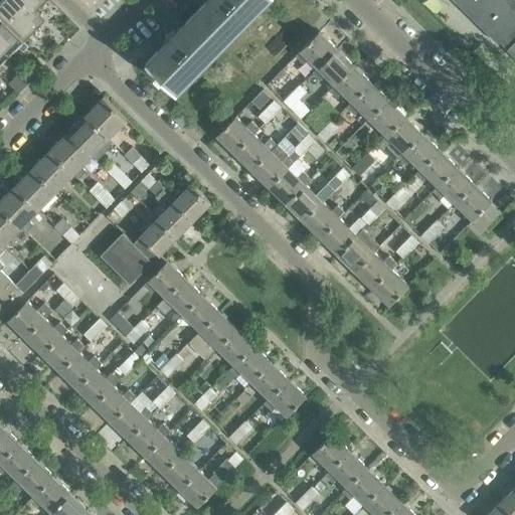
[(1,0),(0,2),(0,18),(24,41),(38,27),(34,24),(42,16),(36,10),(46,0),(1,0)]
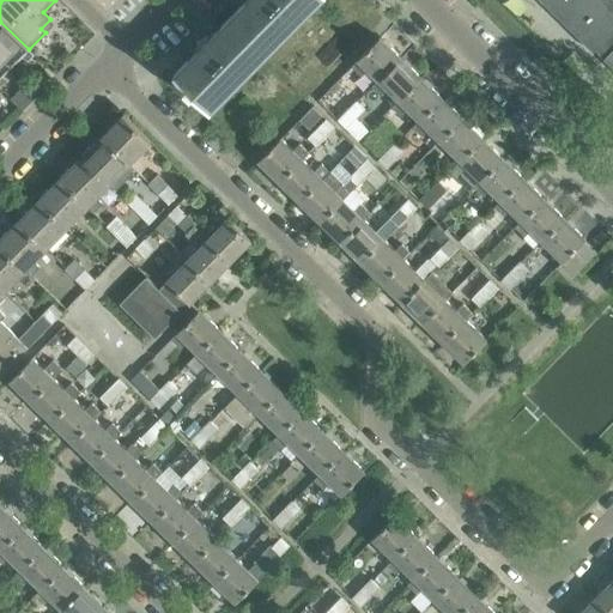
[(246,0),(234,13),(269,49),(316,0),(246,0)]
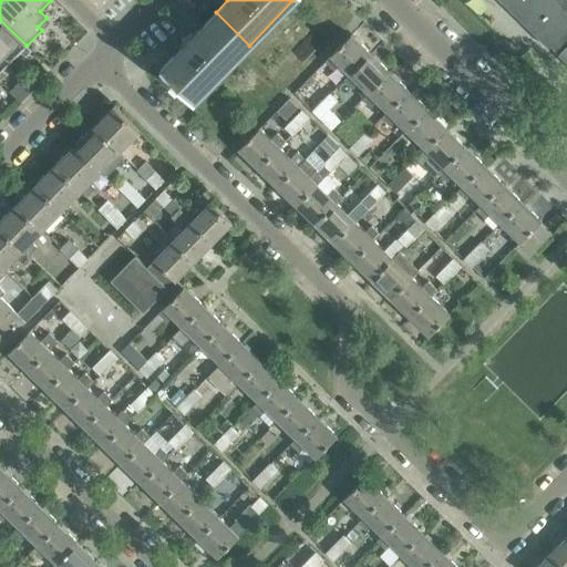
[(524,23),(526,22),(549,45),(547,47),(548,48),(550,45),(558,53),(558,54),(559,54),(560,53),(566,59),(566,0),(503,0),(525,21),(523,22),(524,23)]
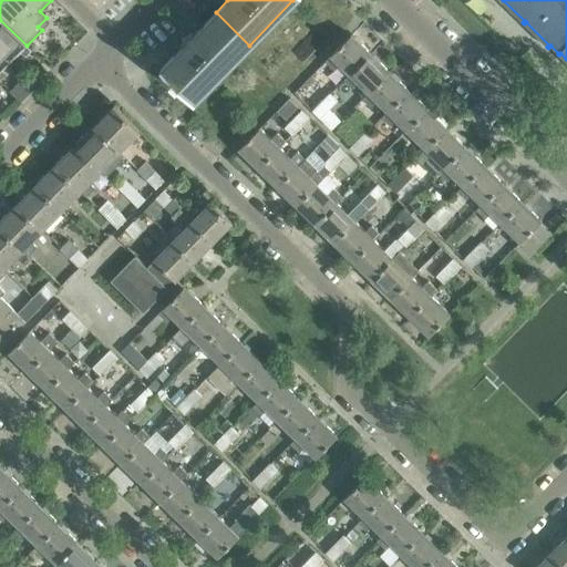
[(196,99),(249,45),(216,12),(194,34),(193,34),(183,40),(185,43),(163,65),(162,66),(173,78),(173,79),(178,84),(178,83),(196,100),(196,99)]
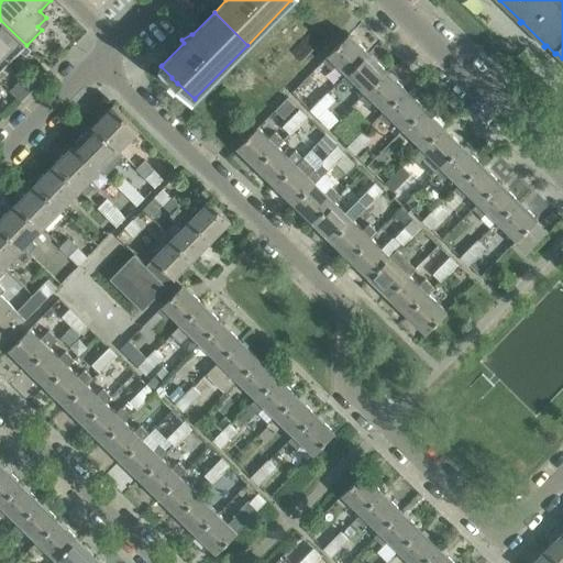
[(0,51),(11,61),(26,45),(0,20),(0,51)]
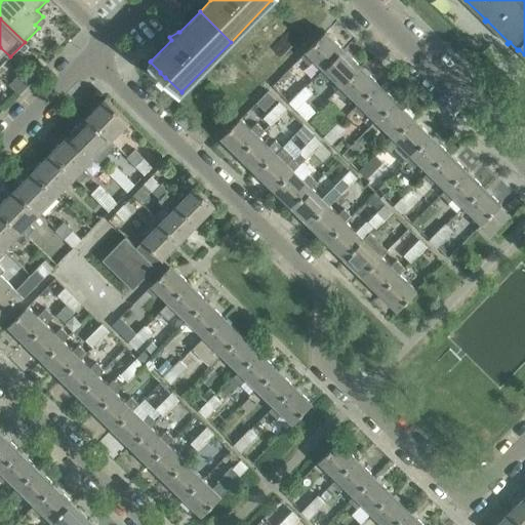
[(314,57),(325,68),(344,49),(325,32),(307,50),(308,51),(301,57),(308,64),(314,57)]
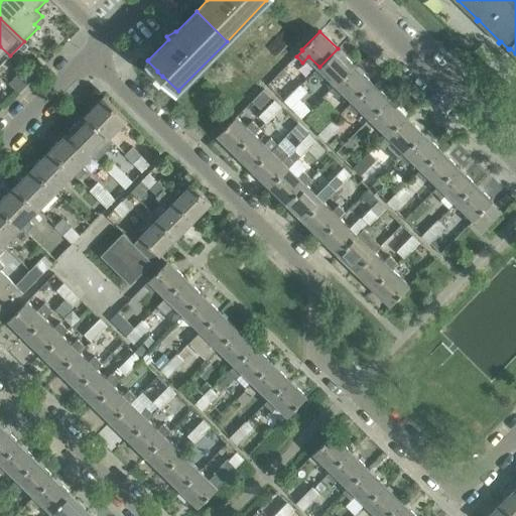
[(0,66),(10,55),(0,46),(0,66)]
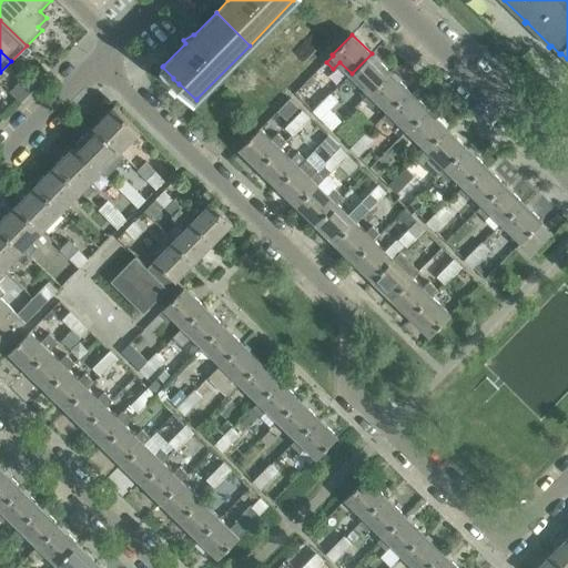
[(372,53),(352,73),(345,80),(353,88),(359,82),(371,92),(391,72),(372,53)]
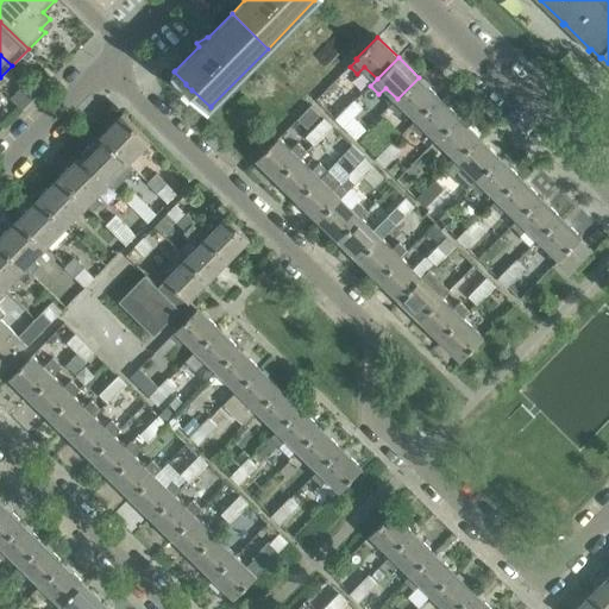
[(43,71),(30,85),(38,92),(50,79),(43,71)]
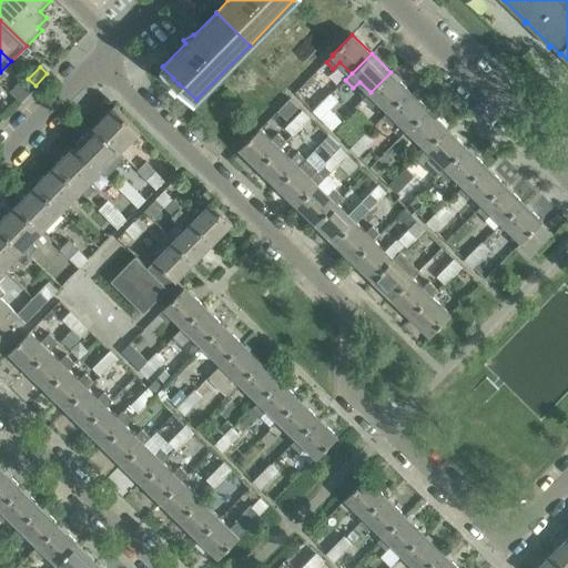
[(409,90),(391,72),(371,92),(364,99),(372,107),(378,100),(389,111),(409,90)]
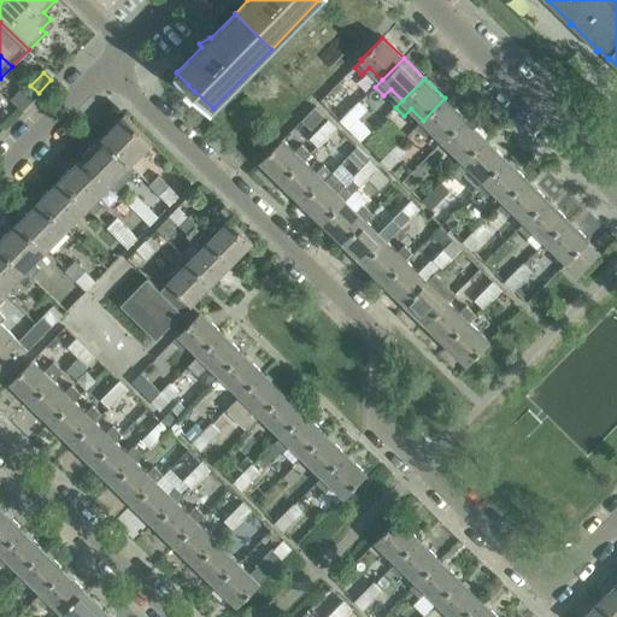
[(330,93),(322,100),(328,106),(335,98),(330,93)]
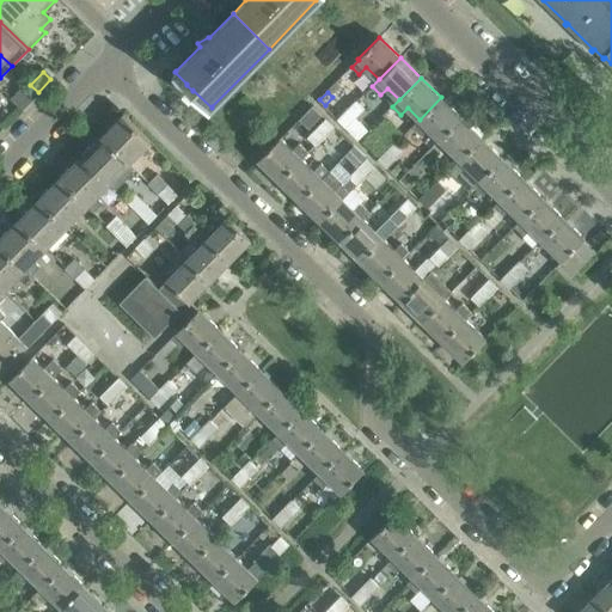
[(461,117),(445,102),(441,97),(420,120),(412,127),(421,135),(428,128),(440,140),(461,117)]
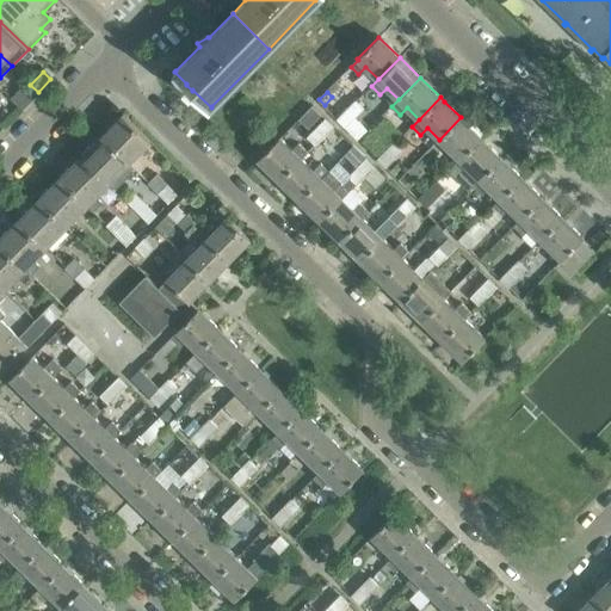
[(363,109),(355,100),(345,109),(353,118),(363,109)]
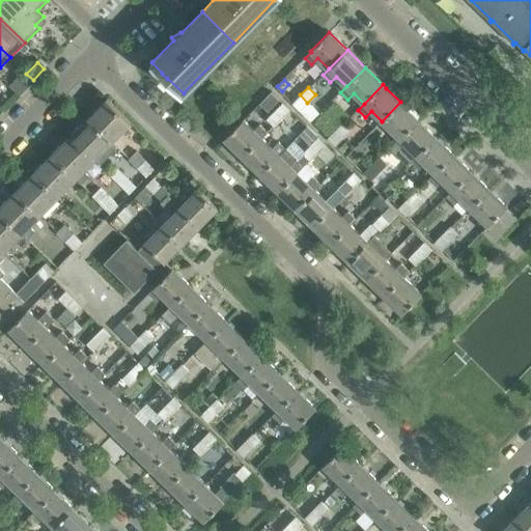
[(300,110),(307,103),(300,94),(292,103),(300,110)]
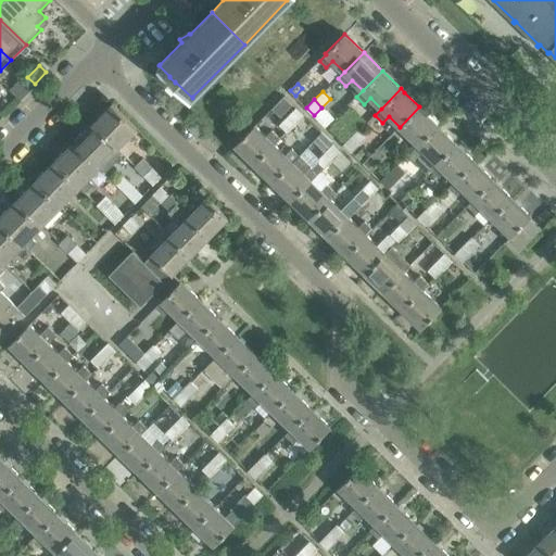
[(112,103),(92,124),(117,148),(137,128),(112,103)]
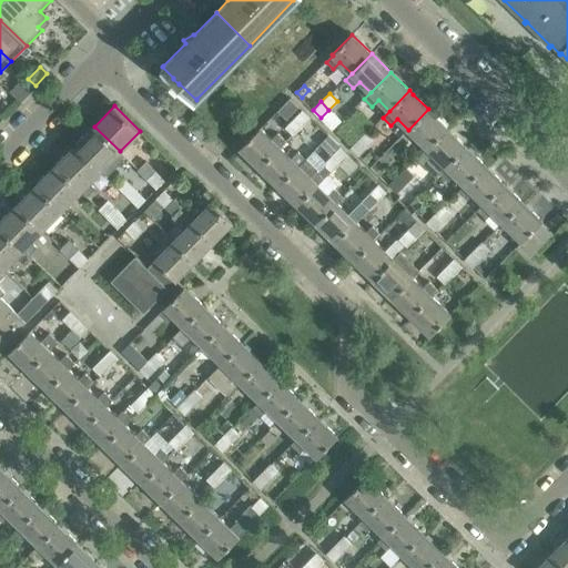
[(432,112),(428,109),(408,130),(427,148),(447,128),(432,112)]
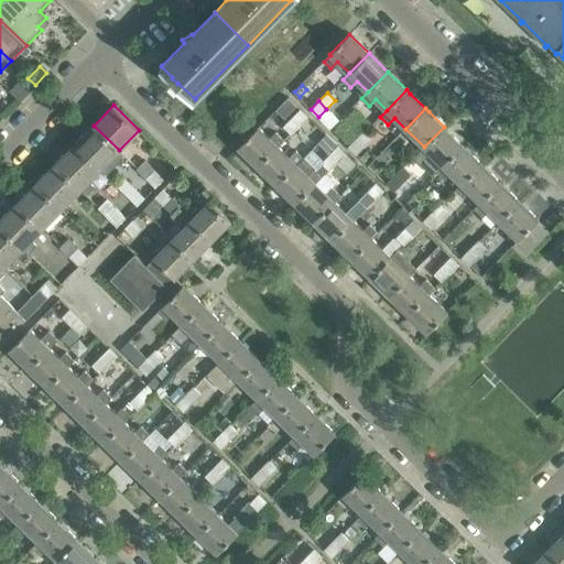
[(308,117),(301,109),(292,118),(300,126),(308,117)]
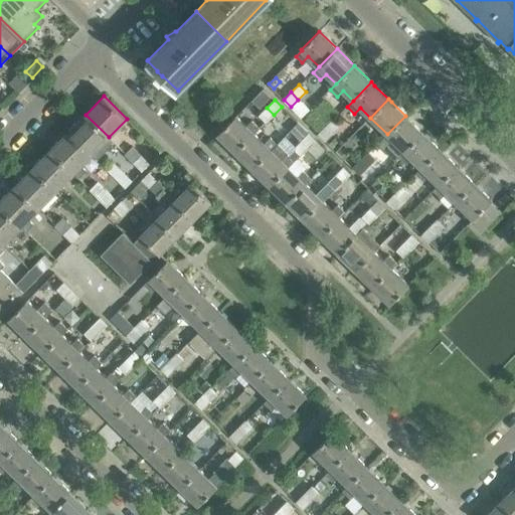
[(266,123),(274,115),(267,108),(259,116),(266,123)]
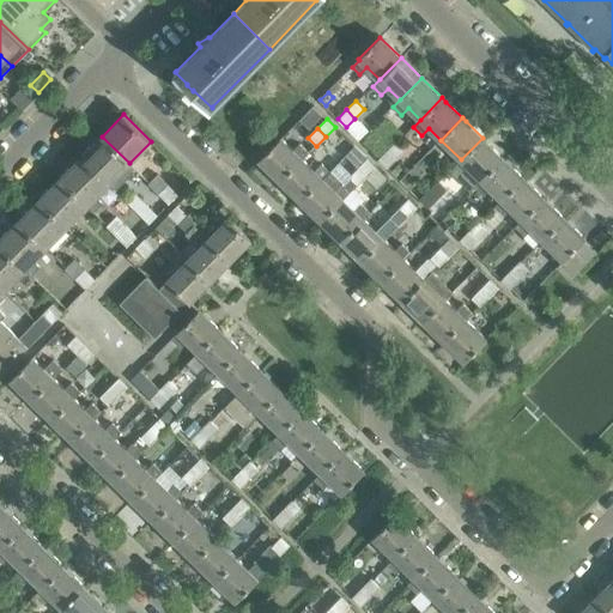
[(117,175),(129,163),(102,137),(82,157),(108,184),(115,190),(123,182),(117,175)]
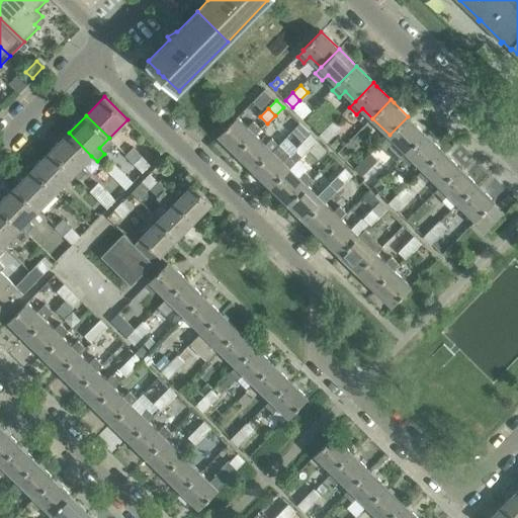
[(237,153),(255,134),(260,127),(253,120),(248,126),(237,116),(219,135),(237,153)]
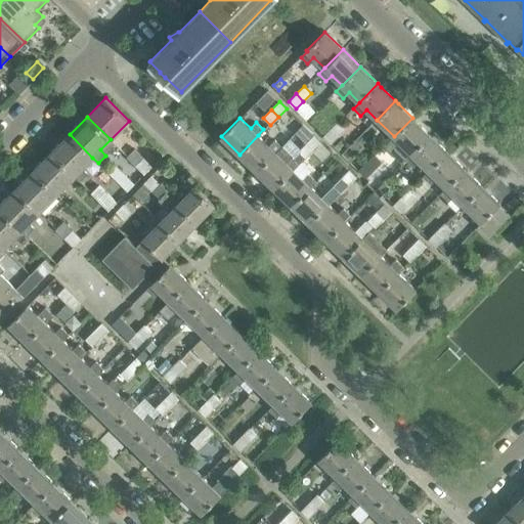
[(430,135),(416,121),(412,118),(394,136),(384,146),(402,163),(405,160),(430,135)]
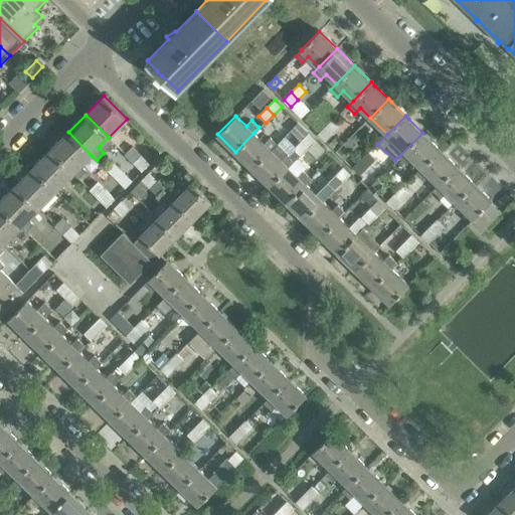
[(340,125),(333,119),(326,126),(333,133),(340,125)]
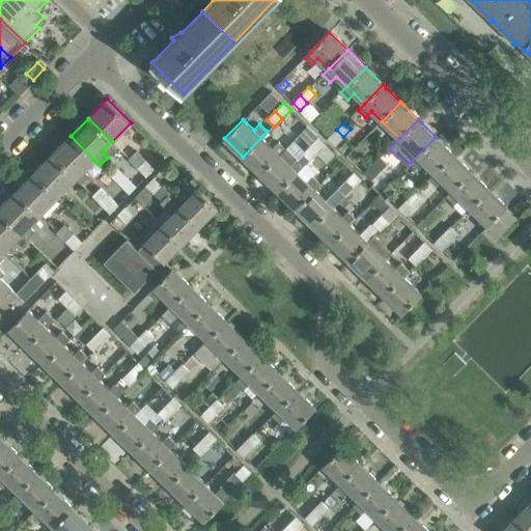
[(335,145),(343,137),(336,130),(328,138),(335,145)]
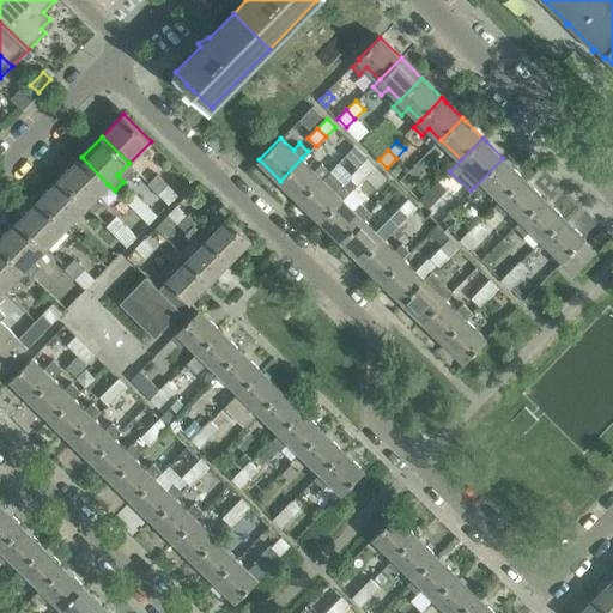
[(96,196),(108,184),(82,157),(60,178),(87,206),(93,212),(103,202),(96,196)]
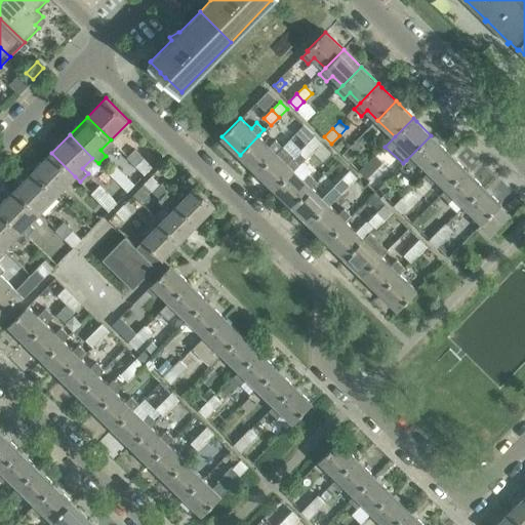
[(269,146),(258,135),(240,155),(257,172),(276,153),(282,147),(274,139),(269,146)]
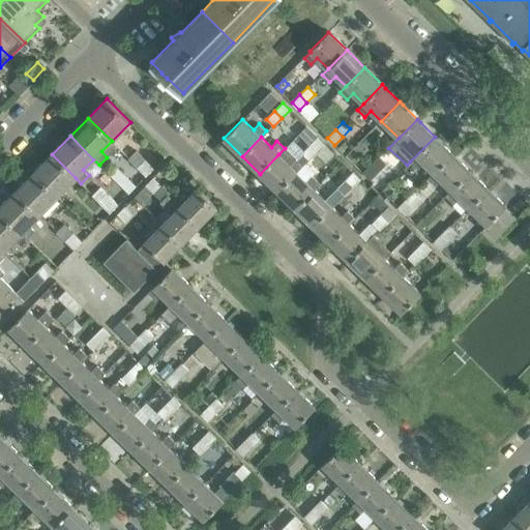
[(452,153),(435,137),(410,162),(417,169),(423,163),(434,173),(452,153)]
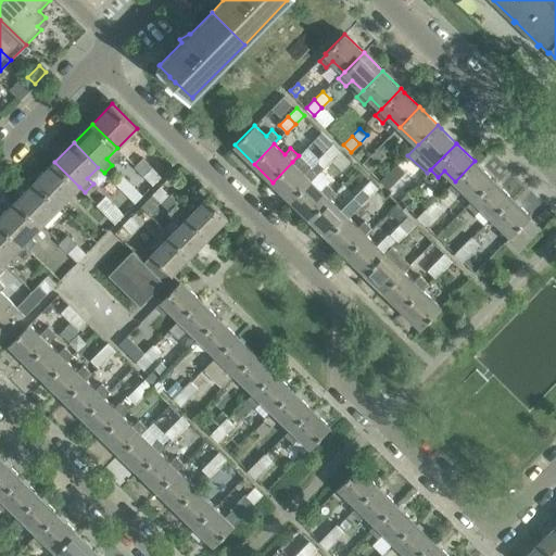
[(341,152),(333,144),(325,153),(332,161),(341,152)]
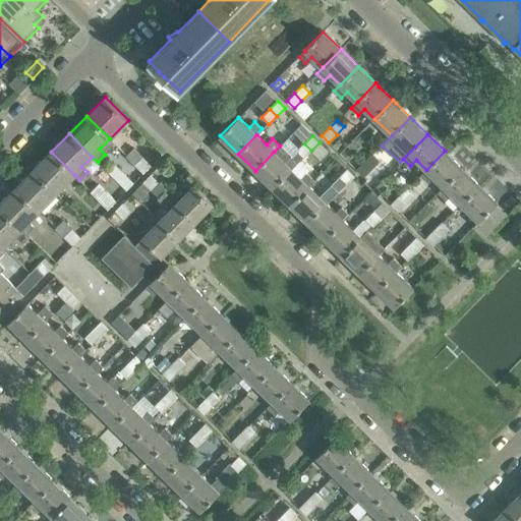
[(360,145),(354,139),(348,146),(354,151),(360,145)]
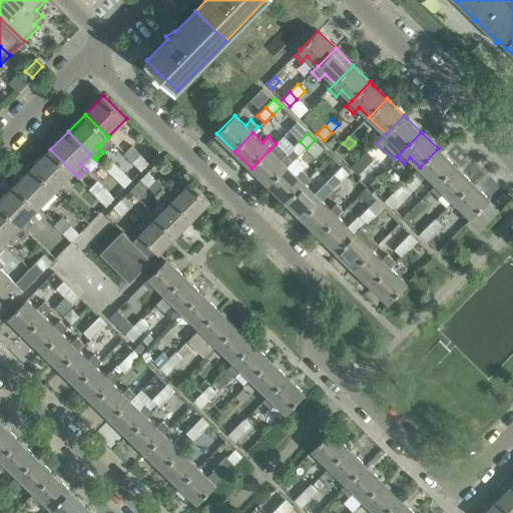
[(299,155),(307,148),(300,141),(293,149),(299,155)]
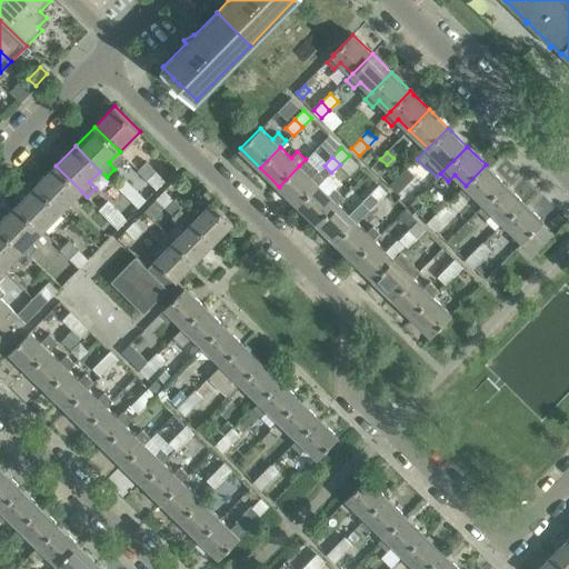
[(136,171),(146,180),(155,171),(146,162),(136,171)]
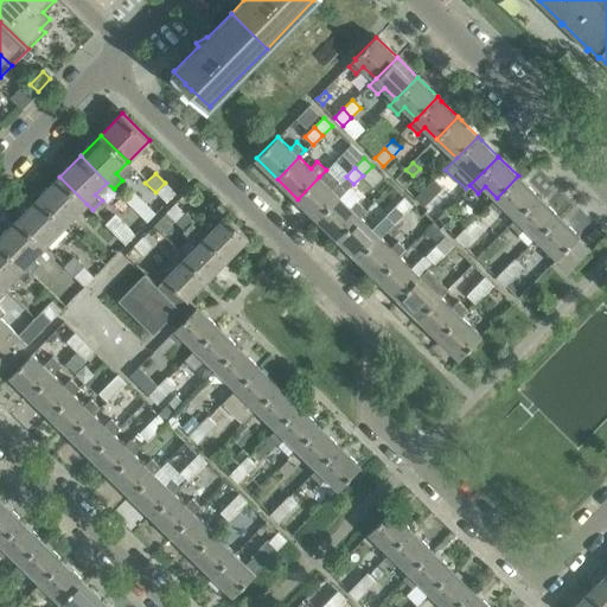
[(538,196),(522,180),(518,176),(497,198),(490,205),(498,213),(505,206),(517,218),(538,196)]
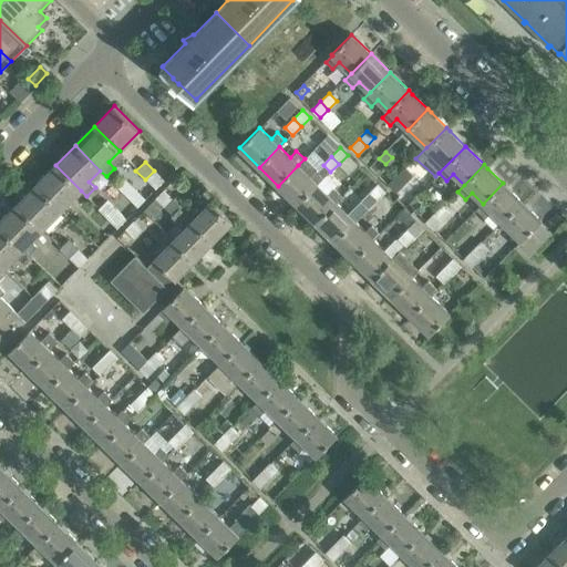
[(37,185),(61,209),(81,191),(55,165),(37,185)]
